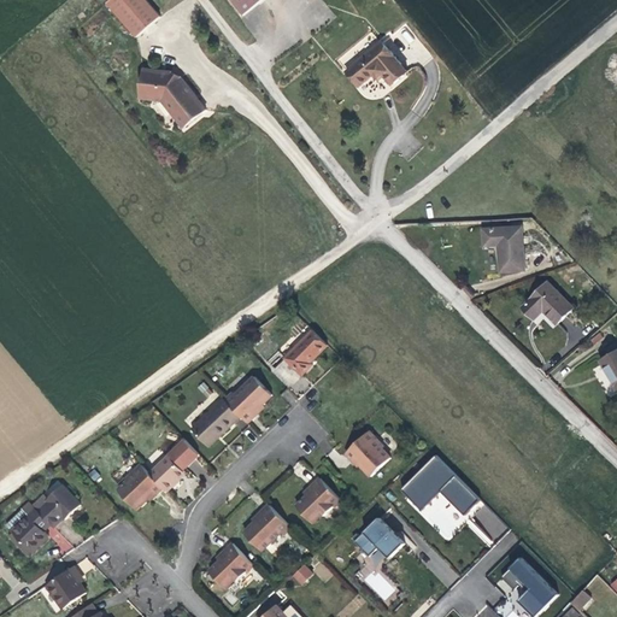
[(162,17),(146,0),(110,0),(106,3),(137,37),(162,17)]
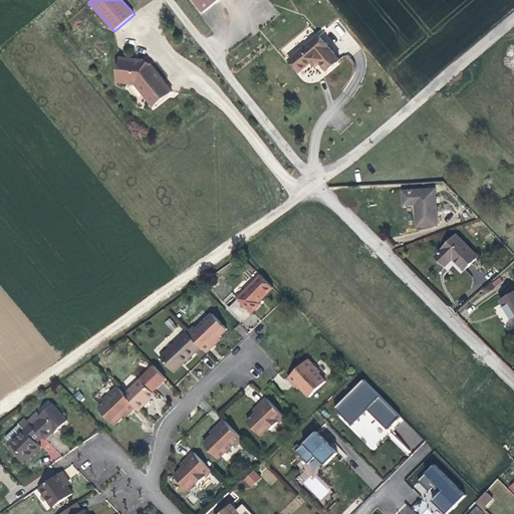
[(192,0),(202,12),(217,0),(192,0)]
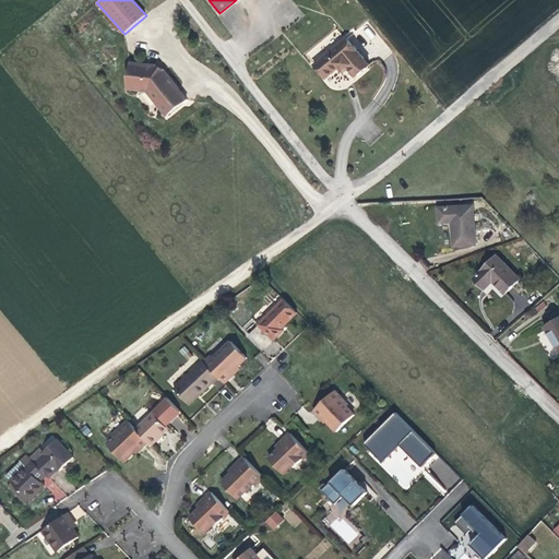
[(369,67),(346,38),(313,66),(325,79),(340,67),(343,71),(347,68),(355,78),(369,67)]
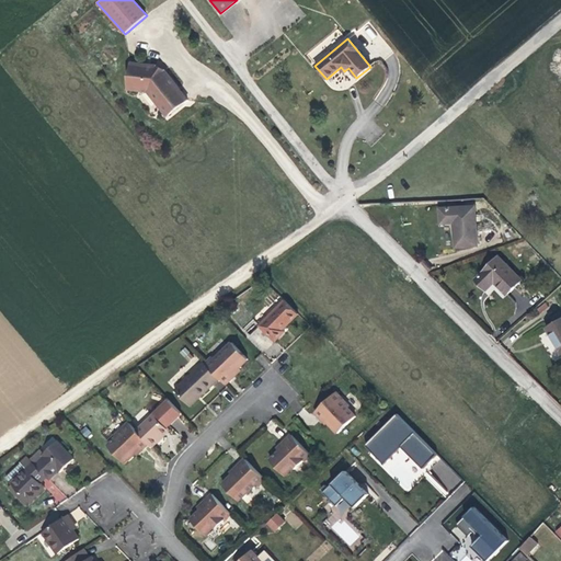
[(189,101),(165,71),(162,73),(156,70),(157,66),(132,63),(127,90),(148,92),(168,116),(189,101)]
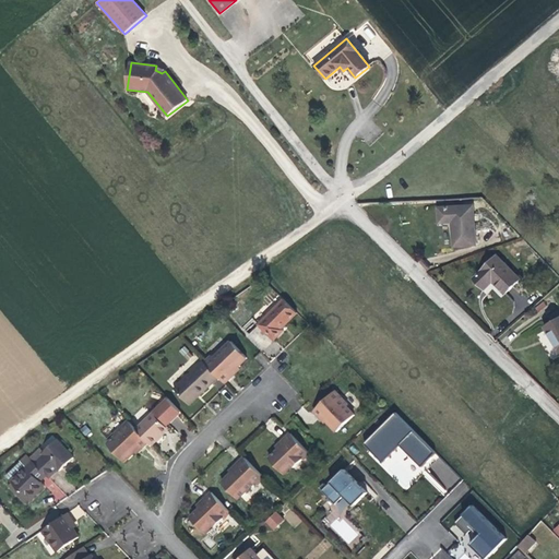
[(453,223),(454,246),(477,245),(475,205),(439,207),(439,223),(453,223)]
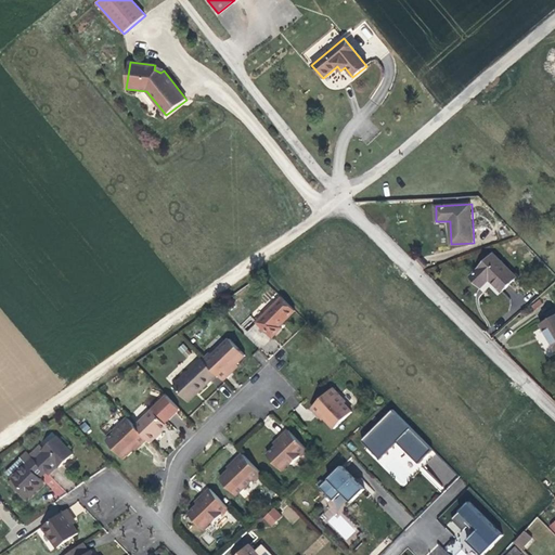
[(516,278),(493,254),(472,276),(481,287),(489,280),(502,292),(516,278)]
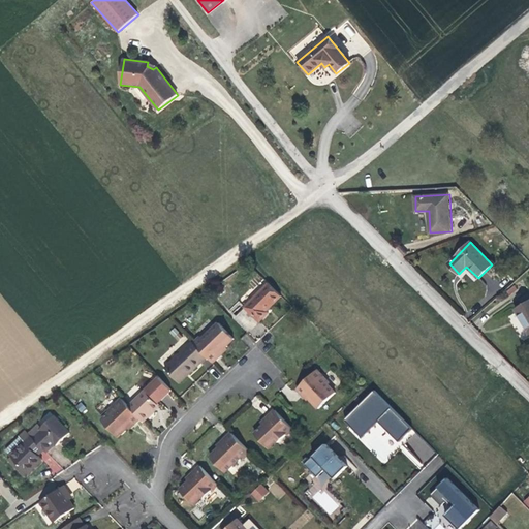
[(234,318),(248,333),(260,320),(258,318),(268,309),(256,297),(234,318)]
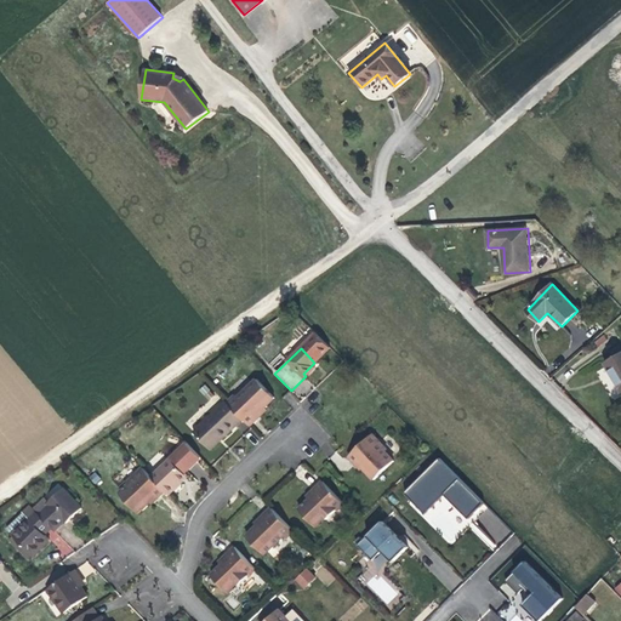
[(620,352),(604,362),(620,392),(620,352)]
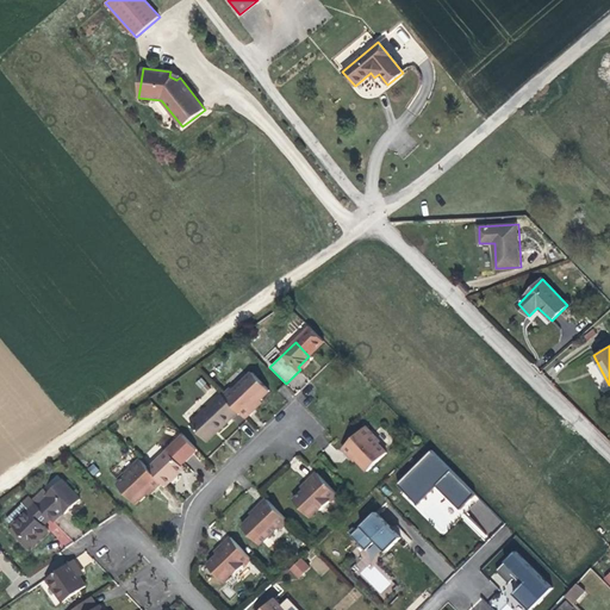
[(240,410),(246,417),(253,410),(248,405),(257,397),(260,399),(269,388),(253,372),(234,390),(231,387),(224,394),(240,410)]
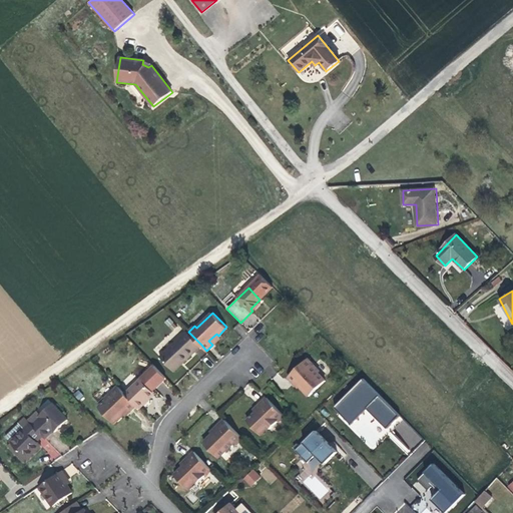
[(174,370),(201,345),(188,332),(187,331),(161,356),(174,370)]
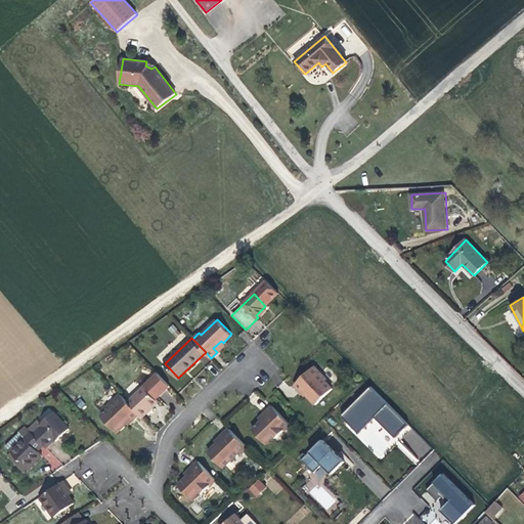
[(221,341),(213,348),(217,352),(224,345),(223,343),(221,341)]
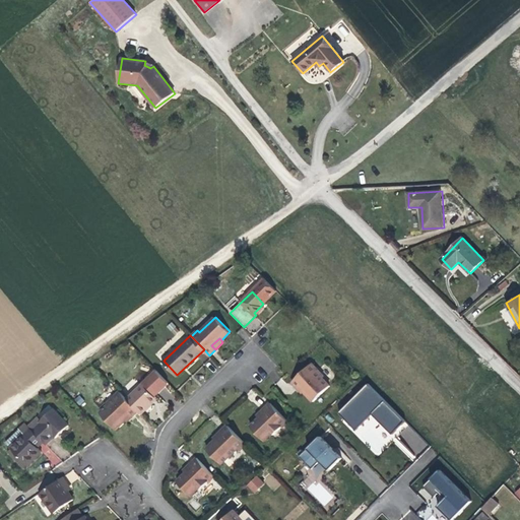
[(341,391),(334,383),(335,381),(322,368),(303,387),(310,393),(312,390),(317,395),(316,397),(326,406),(341,391)]
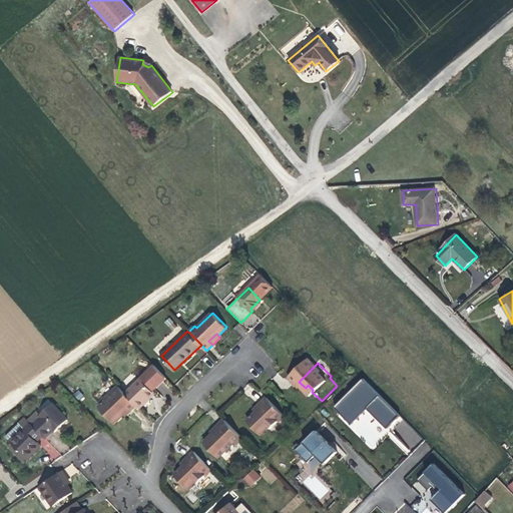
[(137,405),(140,408),(149,400),(147,398),(153,392),(141,379),(126,393),(137,405)]
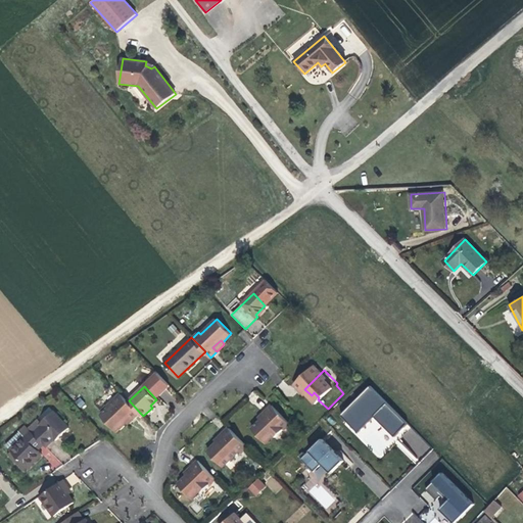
[(370,386),(341,415),(358,433),(374,417),(395,436),(409,424),(370,386)]
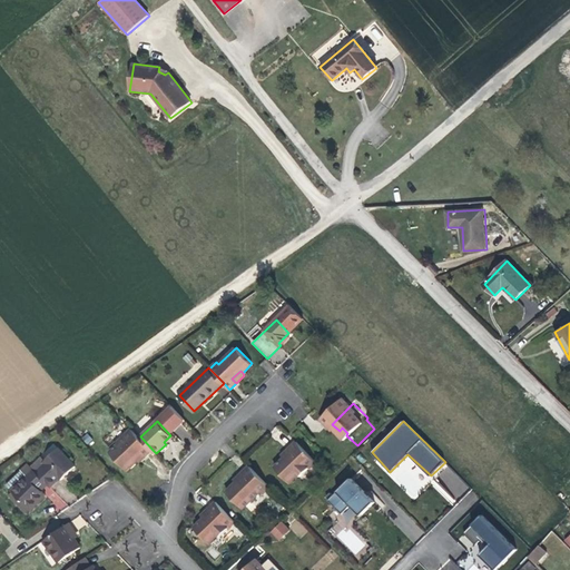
[(153,450),(140,436),(133,429),(118,443),(120,445),(111,453),(129,471),(140,461),(138,459),(144,454),(146,457),(153,450)]
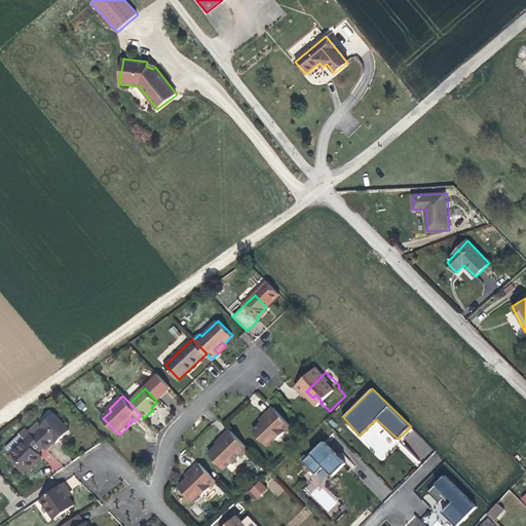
[(296,439),(303,431),(284,413),(275,421),(278,424),(271,430),(263,440),(276,452),(285,445),(287,446),(296,438),(296,439)]
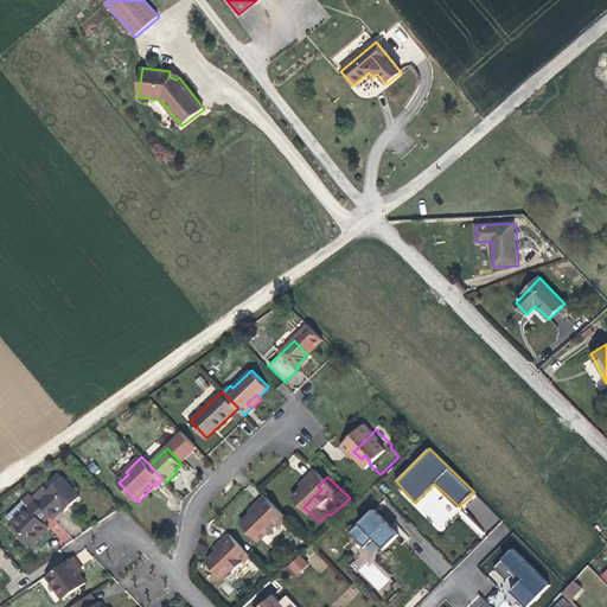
[(52,516),(56,519),(63,511),(65,513),(82,497),(63,478),(45,494),(46,496),(39,503),(52,516)]
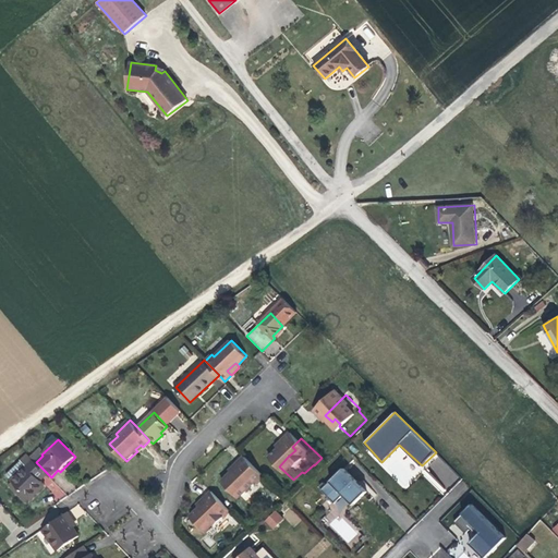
[(295,450),(292,447),(286,453),(288,457),(295,450)]
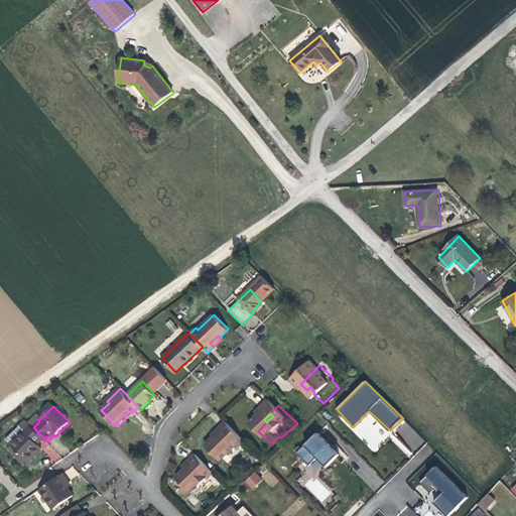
[(35,417),(29,422),(33,427),(39,421),(38,420),(35,417)]
